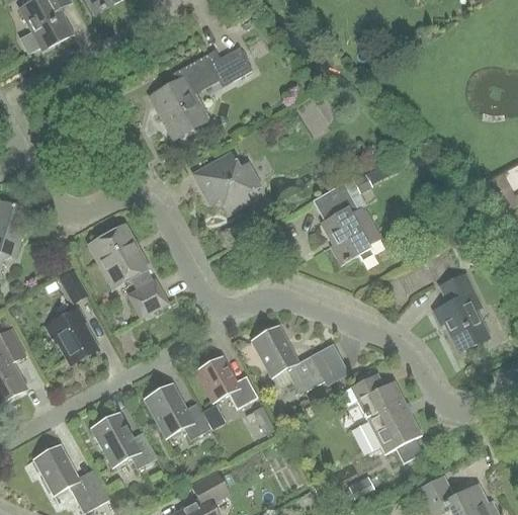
[(58,9),(64,6),(71,2),(70,0),(38,0),(39,1),(21,11),(32,31),(19,38),(28,55),(40,48),(70,31),(58,9)]
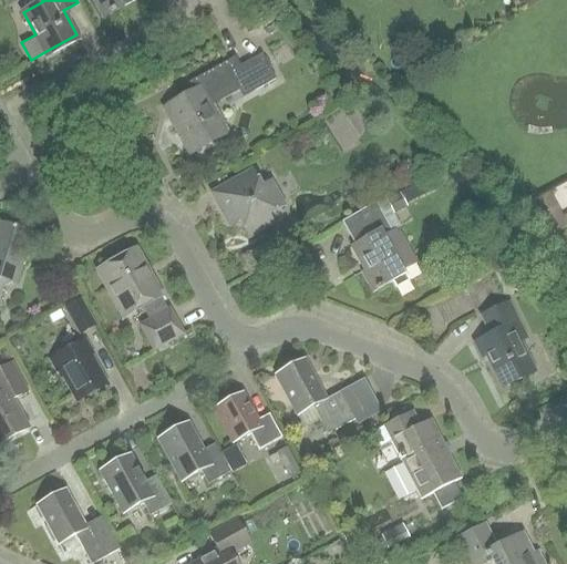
[(95,0),(103,16),(131,0),(95,0)]
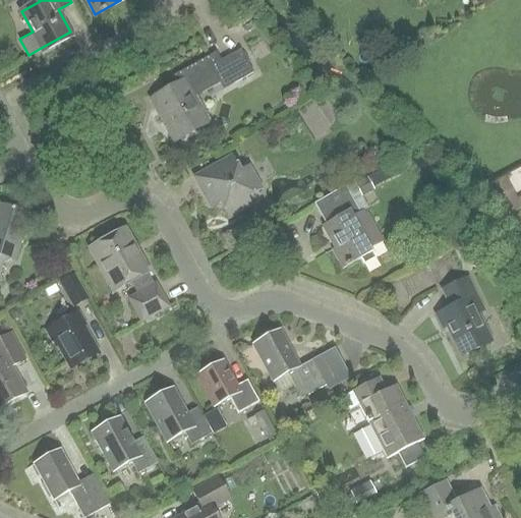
[(197,96),(233,76),(235,80),(253,70),(241,47),(222,58),(217,50),(175,73),(179,81),(154,96),(158,103),(155,105),(167,127),(170,126),(176,137),(207,120),(199,106),(201,104),(197,96)]
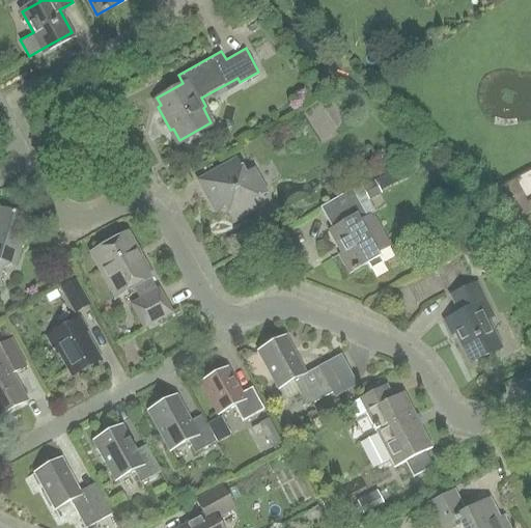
[(332,91),(308,110),(327,133),(350,115),(332,91)]
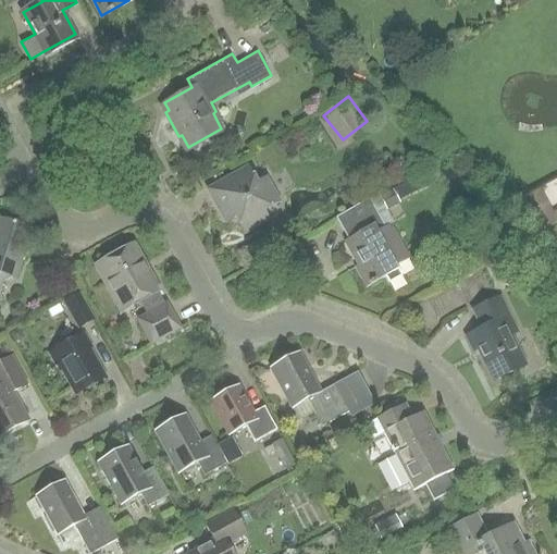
[(262,208),(279,199),(265,176),(257,181),(247,165),(209,187),(226,219),(236,213),(245,230),(268,217),(262,208)]
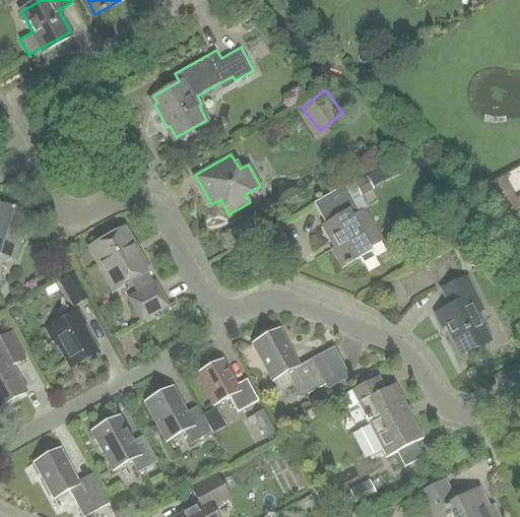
[(366,175),(354,181),(362,193),(373,187),(366,175)]
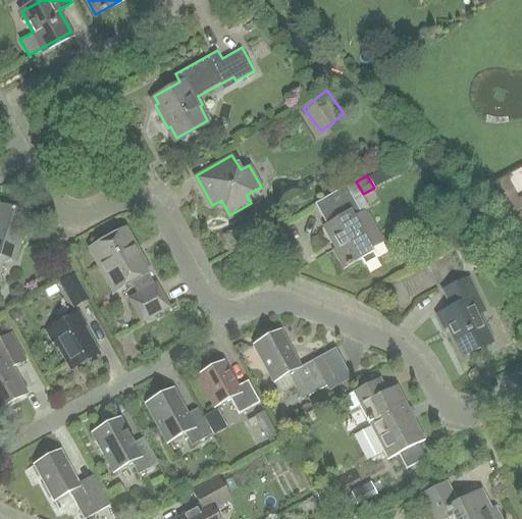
[(371,247),(383,240),(365,208),(361,211),(346,184),(315,202),(326,222),(322,224),(335,246),(332,248),(344,267),(361,257),(364,263),(376,256),(371,247)]
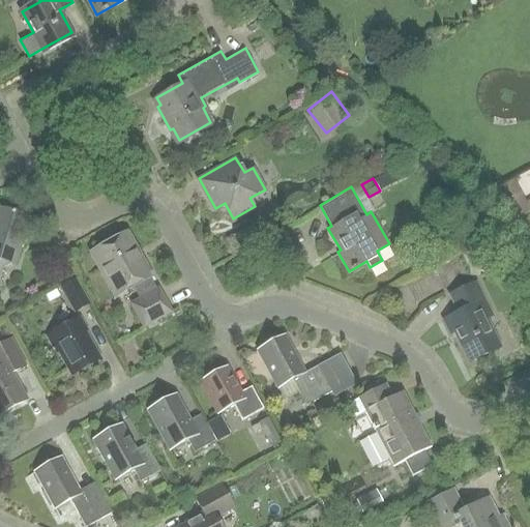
[(22,232),(26,221),(20,218),(21,214),(4,209),(3,214),(0,212),(0,274),(4,261),(7,260),(13,261),(18,246),(23,243),(25,237),(22,232)]
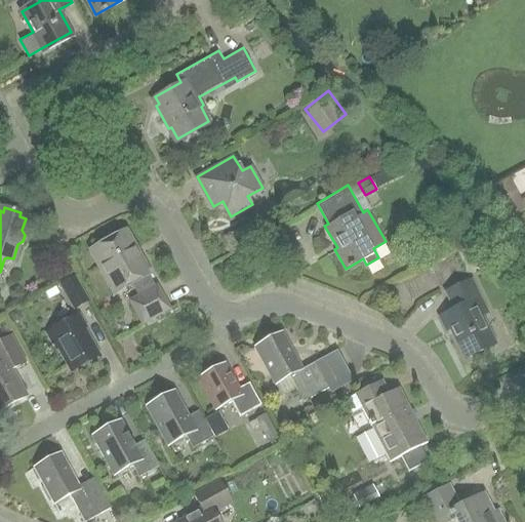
[(143,321),(169,307),(157,284),(155,285),(148,273),(150,272),(126,229),(90,248),(114,291),(132,281),(139,294),(130,298),(143,321)]
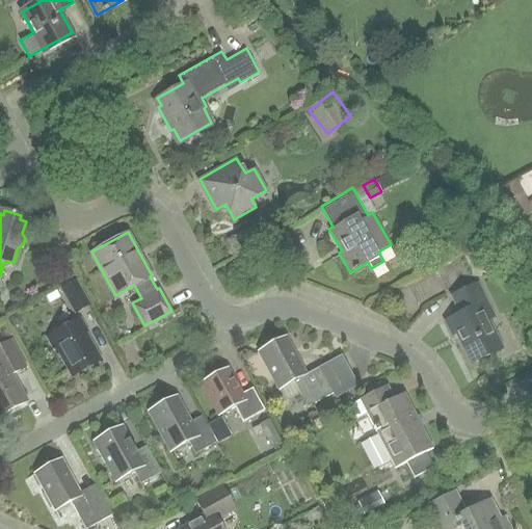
[(480,245),(470,250),(476,264),(486,259),(480,245)]
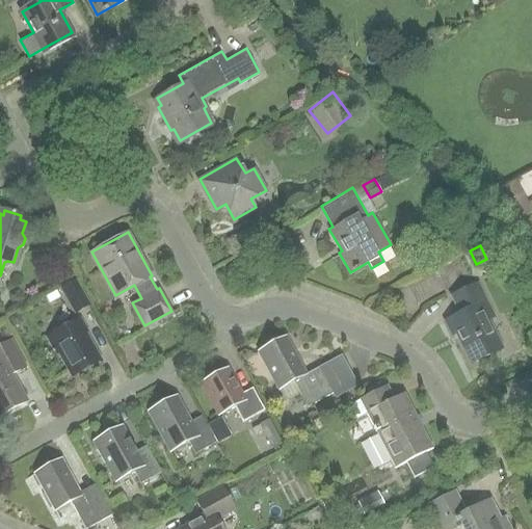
[(75,279),(65,284),(61,286),(76,311),(88,303),(75,279)]
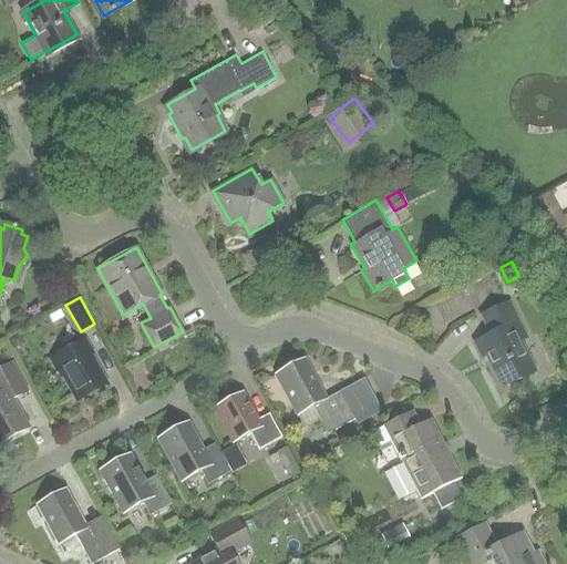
[(502,386),(535,369),(521,339),(527,336),(509,299),(481,314),(490,332),(474,340),(482,356),(486,355),(502,386)]
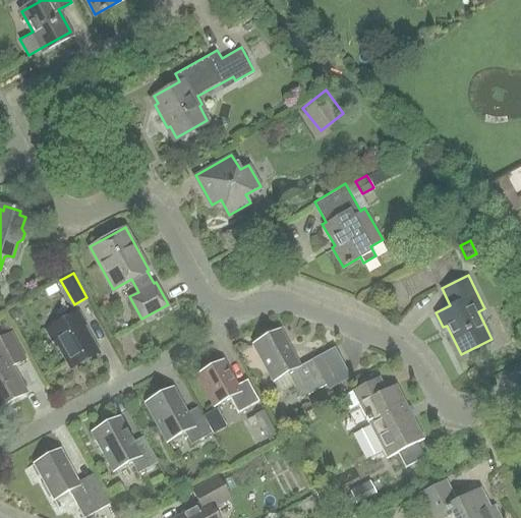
[(19,308),(10,312),(14,321),(23,317),(19,308)]
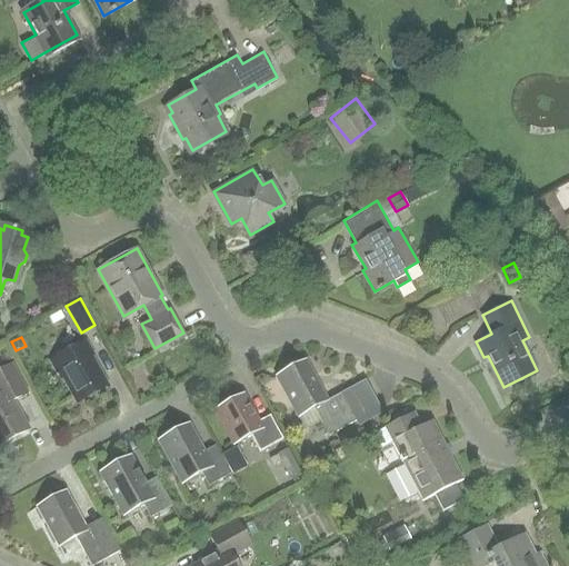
[(86,338),(70,346),(51,357),(60,375),(65,373),(79,399),(106,384),(89,354),(92,351),(86,338)]
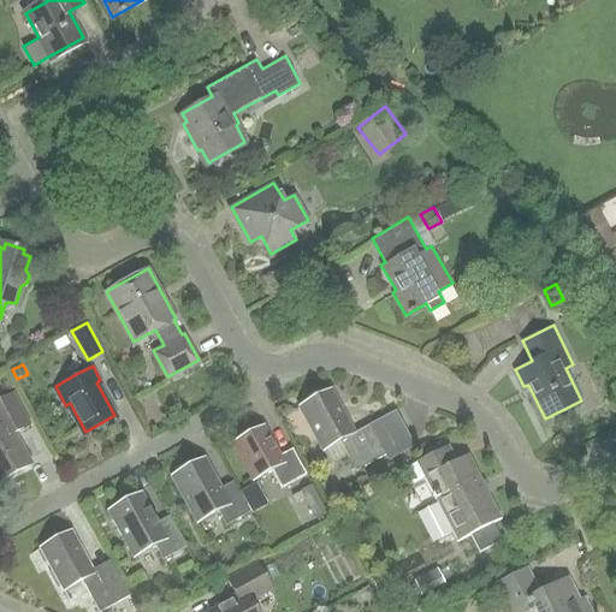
[(356,468),(386,452),(369,422),(355,431),(332,387),(298,405),(323,449),(341,439),(356,468)]
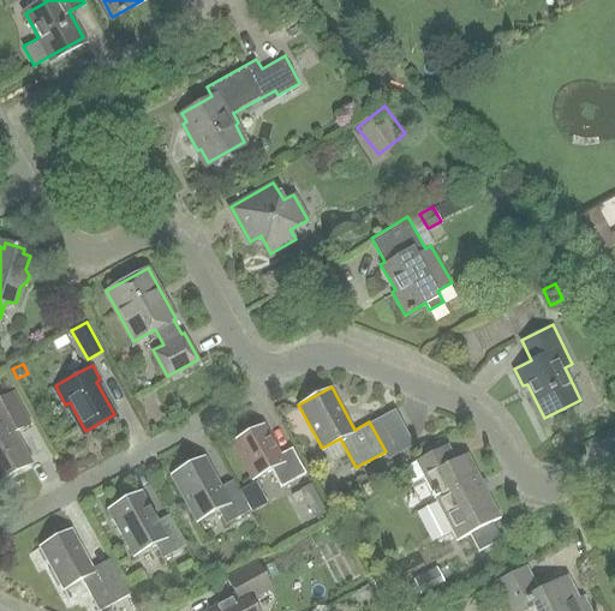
[(0,477),(30,461),(13,430),(29,421),(12,391),(0,396),(0,477)]
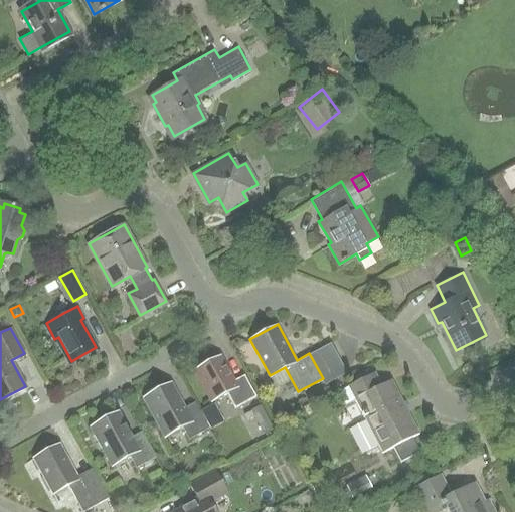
[(235,406),(255,394),(244,373),(233,379),(220,355),(195,369),(211,399),(227,391),(235,406)]
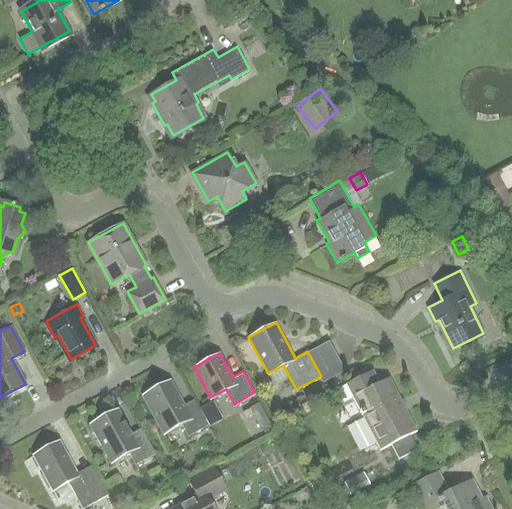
[(373,368),(337,387),(344,401),(351,415),(360,410),(380,448),(391,443),(399,457),(410,451),(403,437),(417,429),(389,376),(379,381),(373,368)]
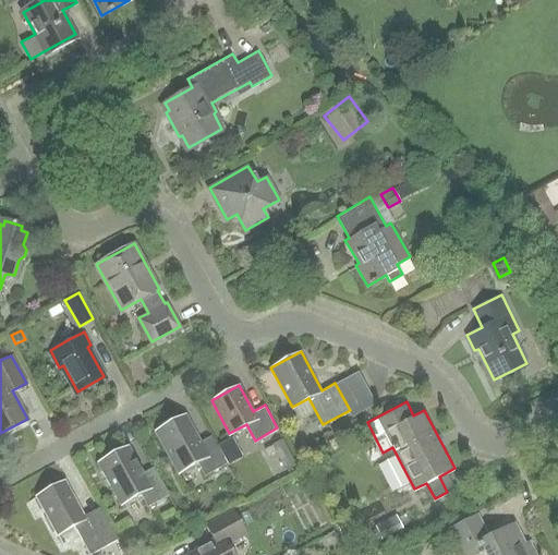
[(205,474),(227,462),(211,434),(201,439),(186,413),(155,431),(178,472),(197,461),(205,474)]
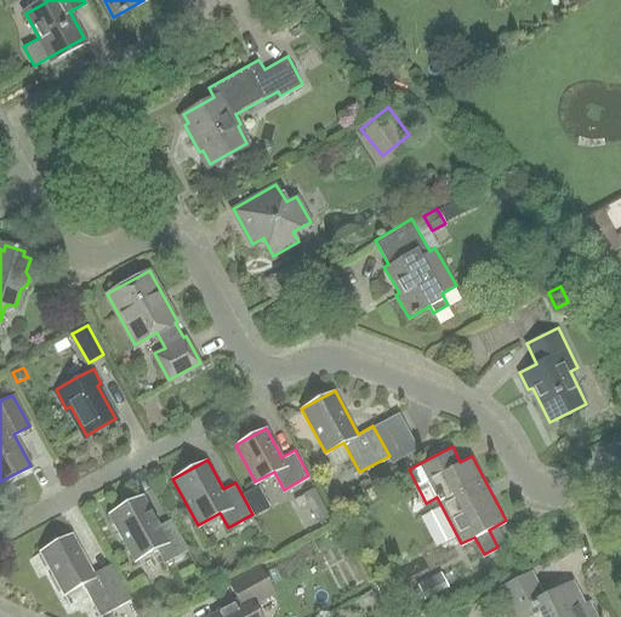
[(315,487),(295,498),(298,504),(308,500),(318,518),(329,513),(315,487)]
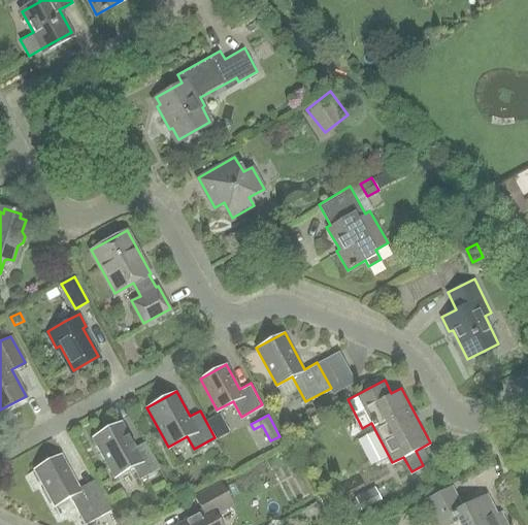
[(139,478),(149,472),(160,467),(145,440),(136,446),(122,420),(92,436),(113,477),(133,466),(139,478)]
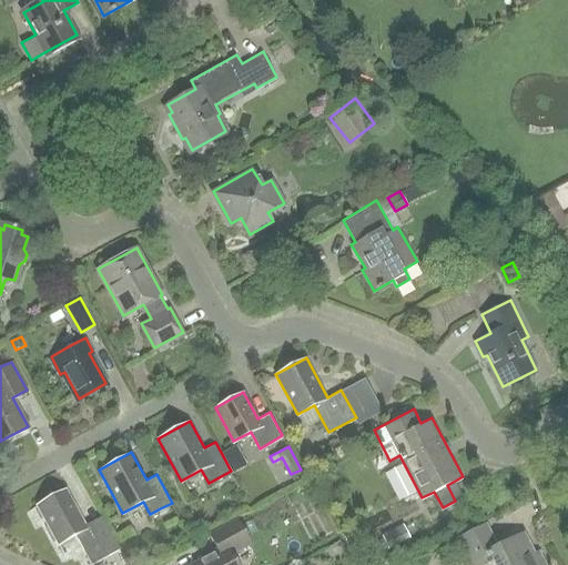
[(64,488),(38,503),(59,543),(75,533),(91,563),(120,548),(101,515),(84,524),(64,488)]
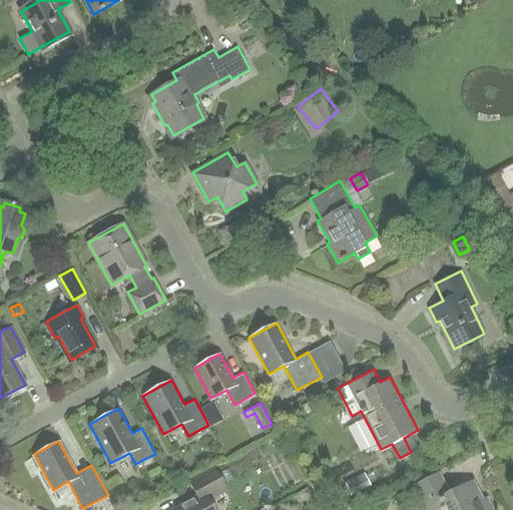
[(213,509),(208,499),(225,489),(214,468),(189,481),(196,494),(185,500),(186,501),(170,509),(213,509)]
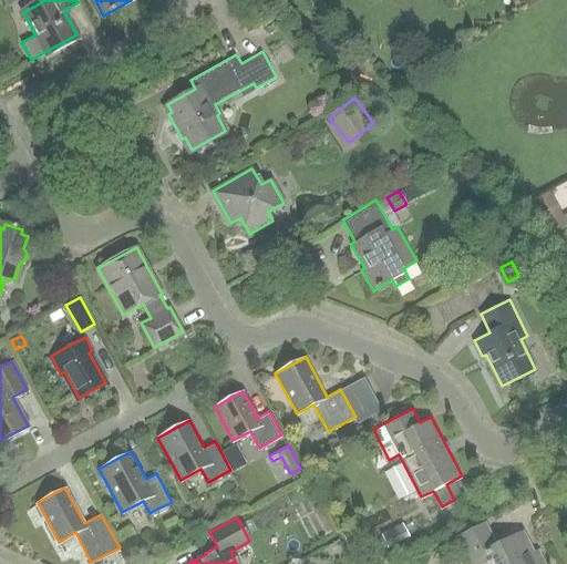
[(352,521),(340,527),(347,541),(359,534),(352,521)]
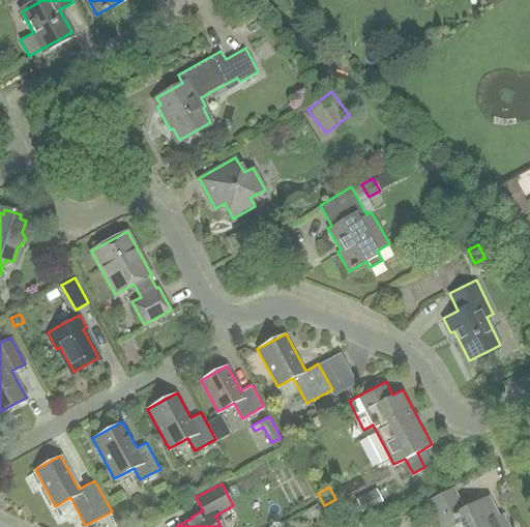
[(376,487),(356,497),(362,509),(382,499),(376,487)]
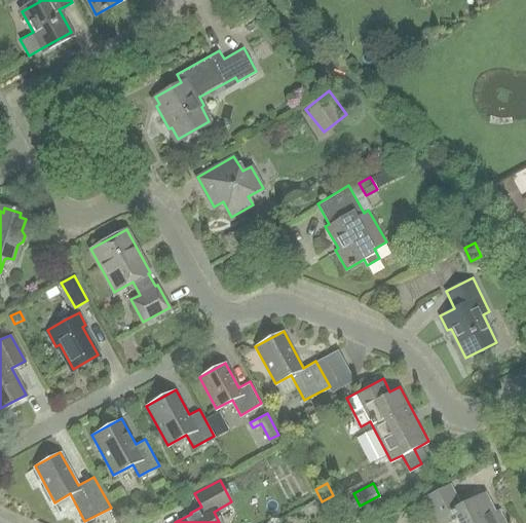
[(503,522),(502,521),(499,522),(485,492),(460,505),(449,484),(423,497),(437,522),(444,522),(457,517),(460,522),(503,522)]
